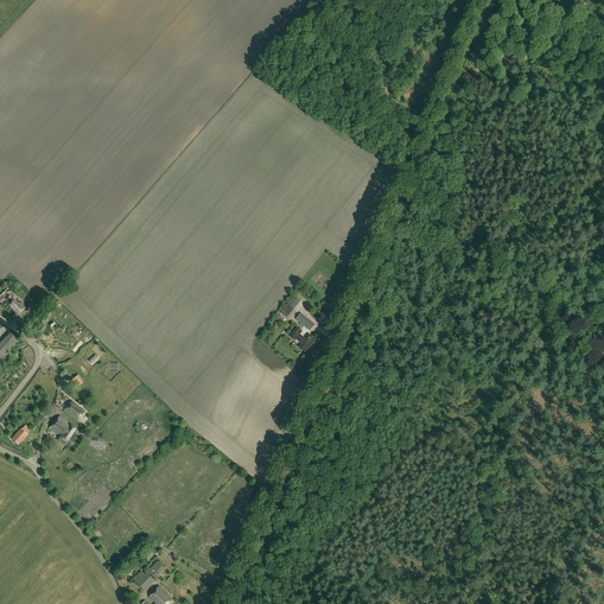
[(317,280),(329,292),(332,287),(322,275),(317,280)]
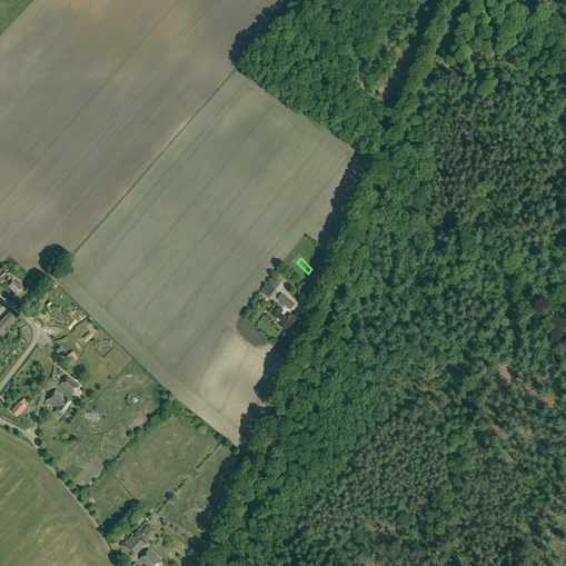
[(0,285),(10,296),(22,285),(6,266),(0,270),(0,285)]
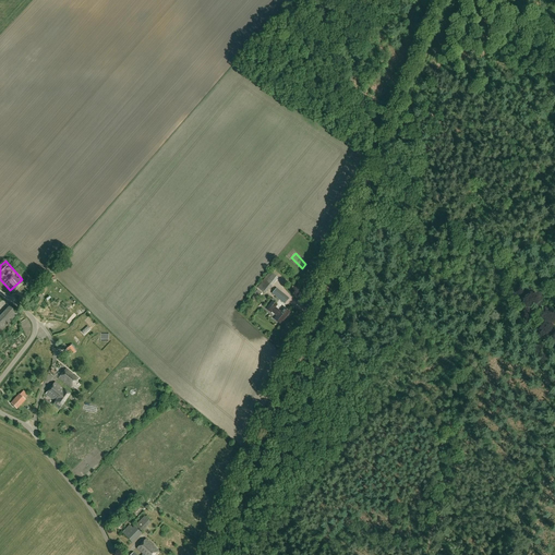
[(276,275),(267,268),(254,285),(263,291),(276,275)]
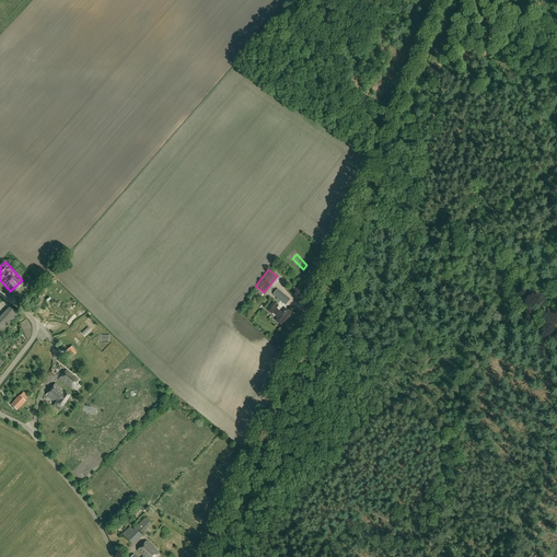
[(283,302),(288,297),(275,287),(270,291),(283,302)]
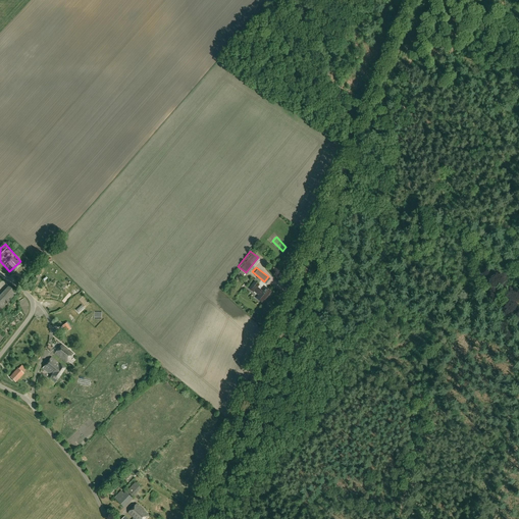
[(256,297),(260,301),(269,290),(263,284),(260,289),(255,284),(257,282),(253,279),(247,287),(249,289),(250,288),(257,293),(256,294),(258,295),(256,297)]
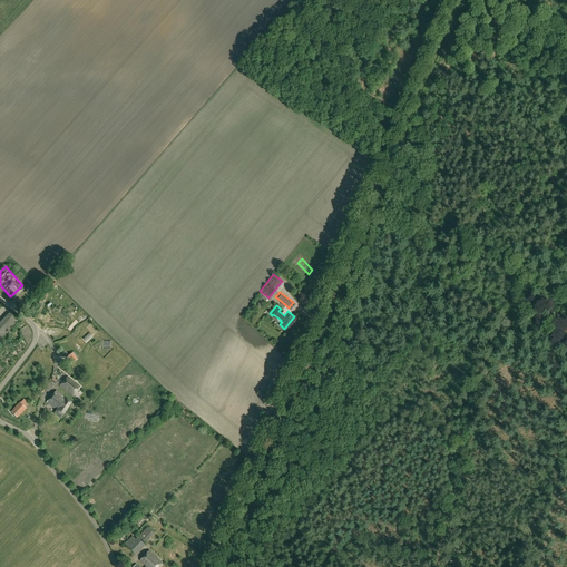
[(0,334),(16,318),(7,310),(0,316),(0,334)]
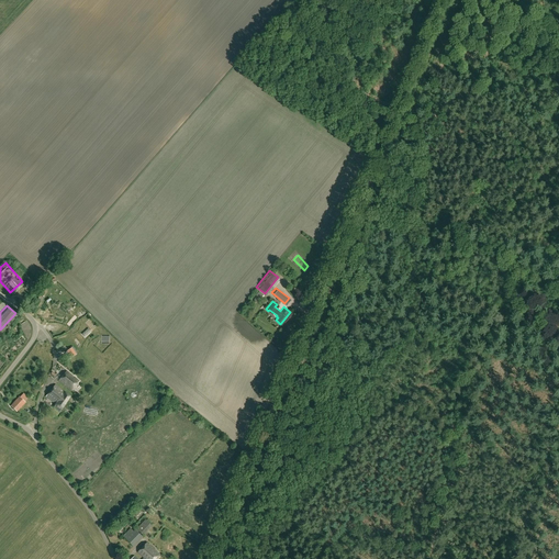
[(64,339),(59,334),(55,337),(60,344),(64,339)]
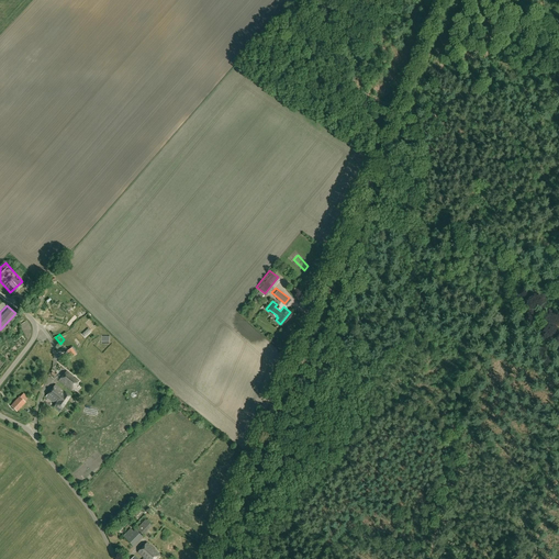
[(64,368),(56,378),(68,388),(76,379),(64,368)]
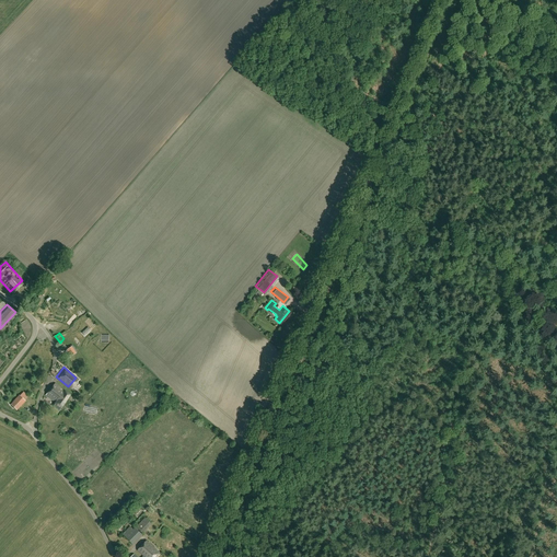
[(68,393),(53,381),(43,393),(53,399),(51,401),(50,403),(56,407),(58,405),(68,393)]
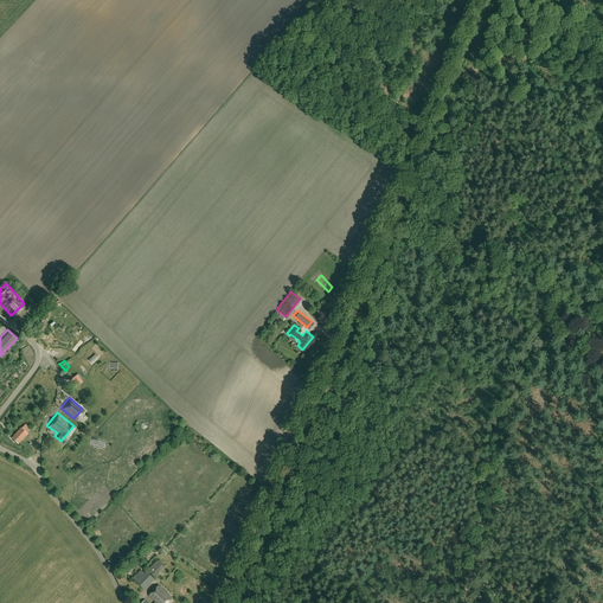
[(24,431),(18,425),(10,435),(15,441),(24,431)]
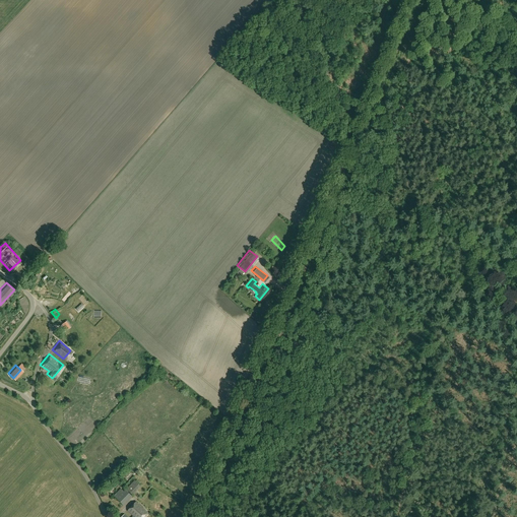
[(137,483),(129,492),(134,497),(142,488),(137,483)]
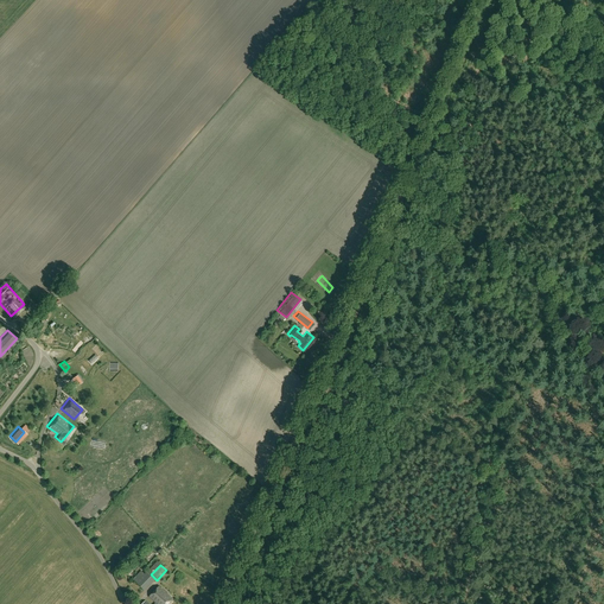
[(135,579),(139,585),(151,577),(146,571),(135,579)]
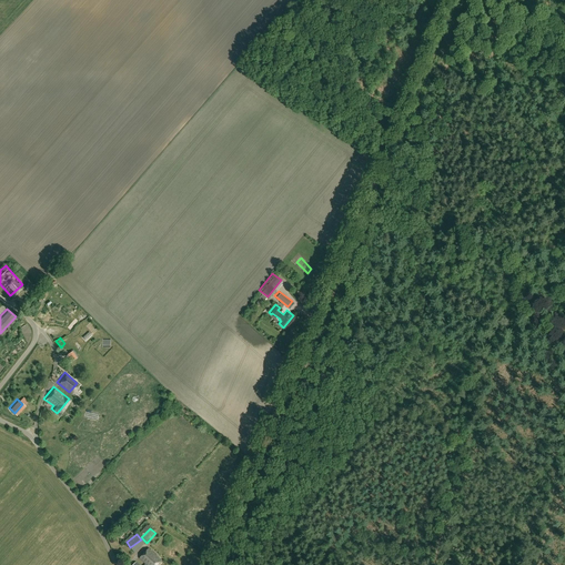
[(142,538),(131,547),(134,553),(147,544),(142,538)]
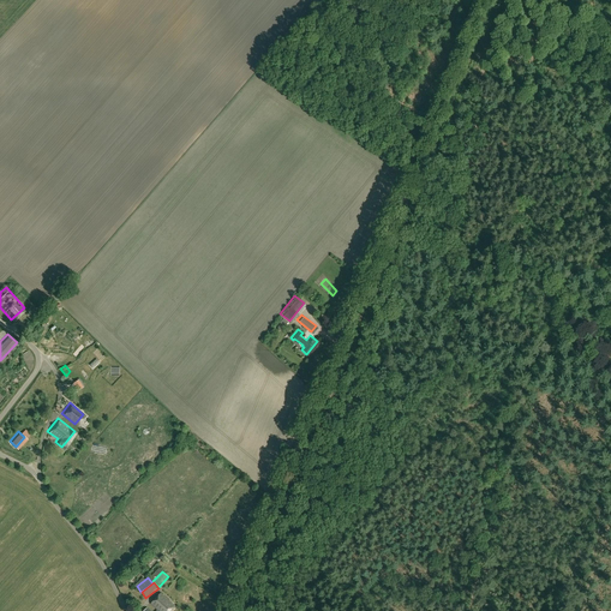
[(139,610),(157,610),(159,610),(163,610),(173,603),(159,589),(148,600),(155,607),(150,610),(149,610),(144,605),(139,610)]
